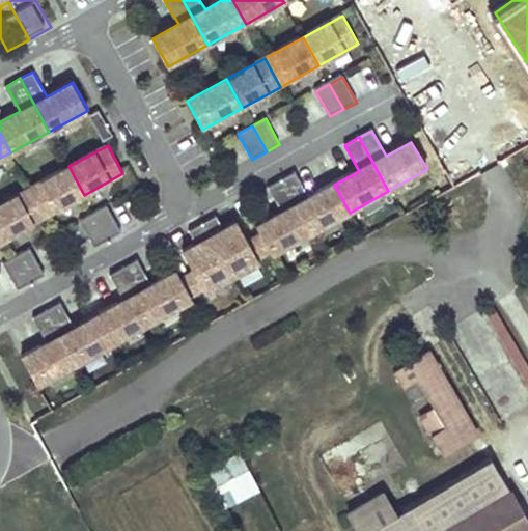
[(68,166),(30,188),(46,216),(84,195),(68,166)]
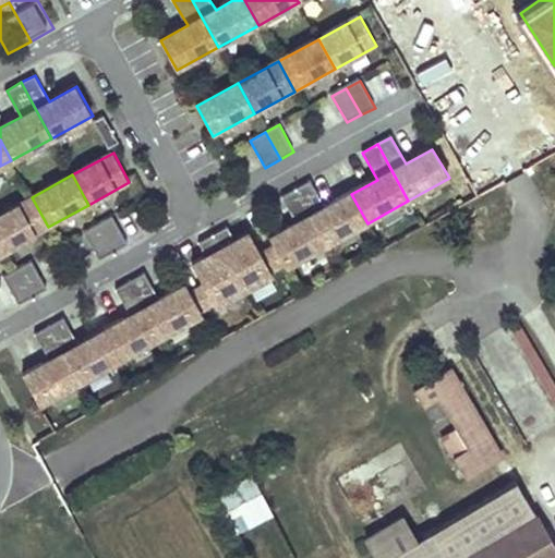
[(310,181),(296,189),(327,245),(368,223),(351,194),(324,208),(310,181)]
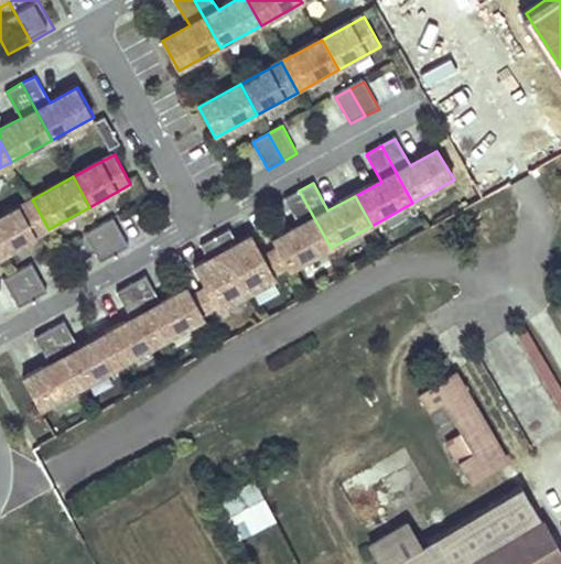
[(331,248),(299,191),(284,199),(299,226),(272,240),(278,250),(288,268),(289,271),(331,248)]
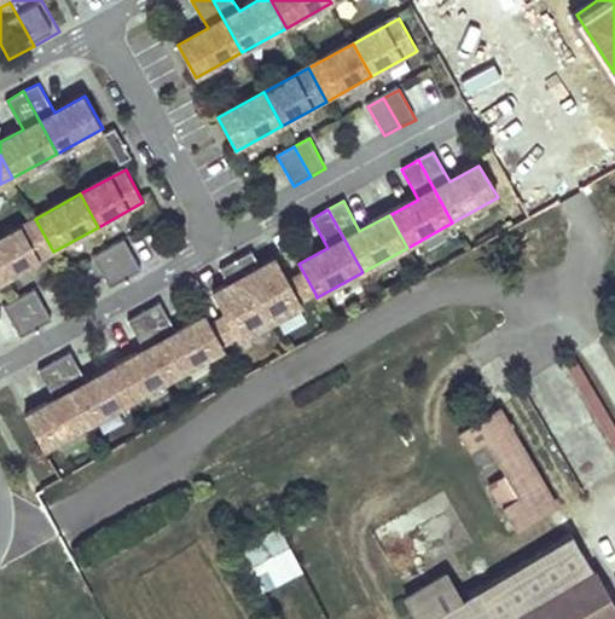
[(35,219),(0,237),(0,260),(9,276),(53,252),(35,219)]
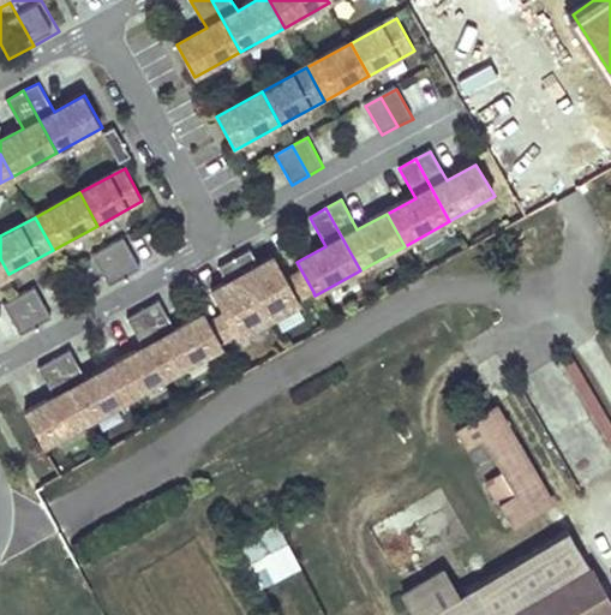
[(124,238),(108,246),(125,276),(141,268),(124,238)]
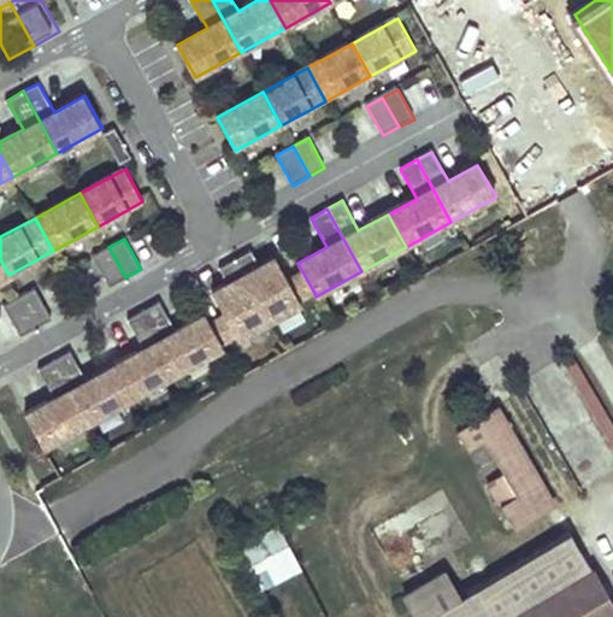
[(108,247),(93,256),(110,287),(125,277),(108,247)]
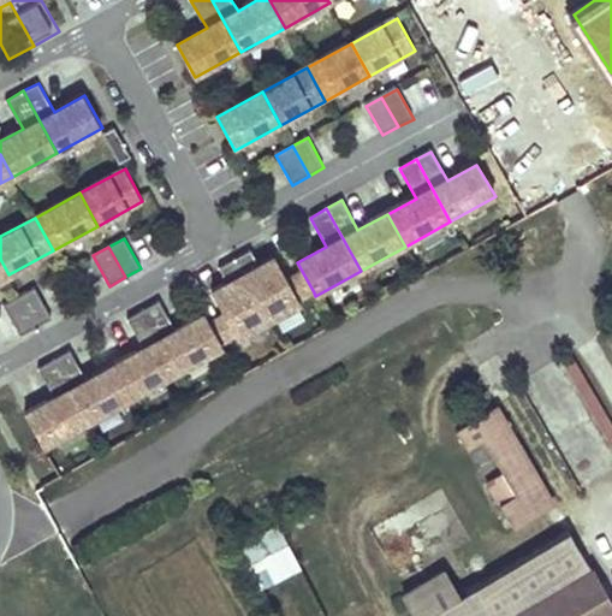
[(250,250),(235,259),(269,321),(299,304),(298,301),(314,292),(303,273),(287,282),(274,258),(259,267),(250,250)]
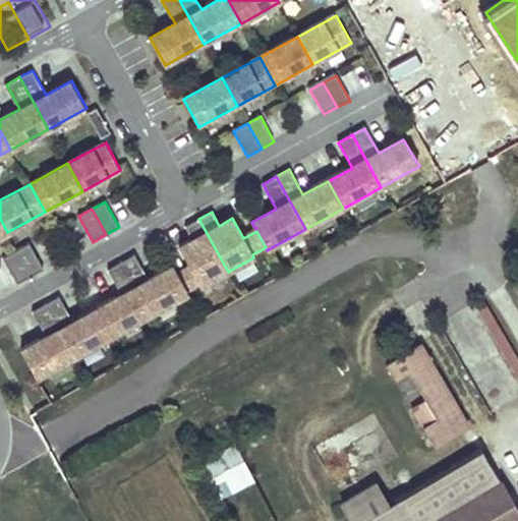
[(228,272),(198,219),(184,227),(192,240),(179,247),(190,267),(178,274),(186,290),(199,283),(200,286),(228,272)]
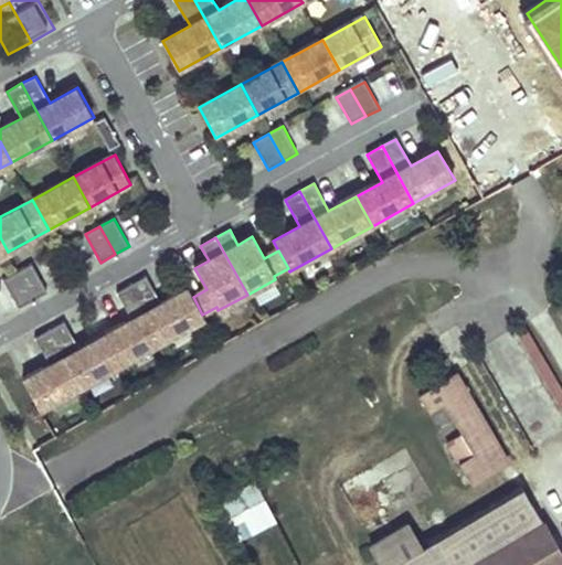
[(32,264),(18,272),(33,299),(46,291),(32,264)]
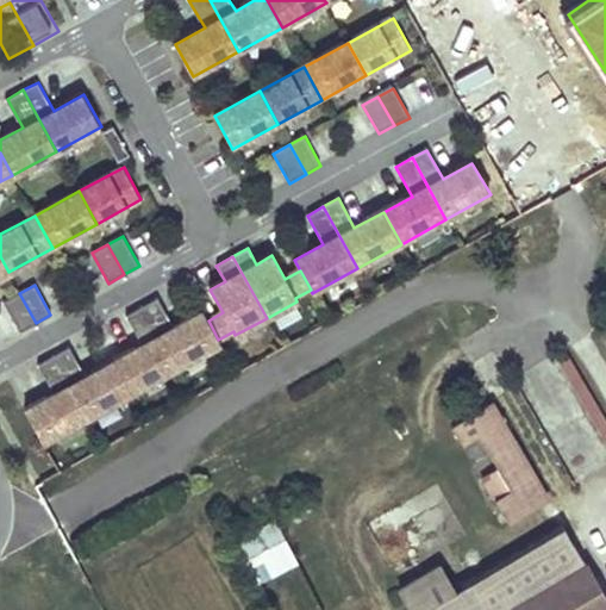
[(19,293),(4,302),(20,331),(36,323),(19,293)]
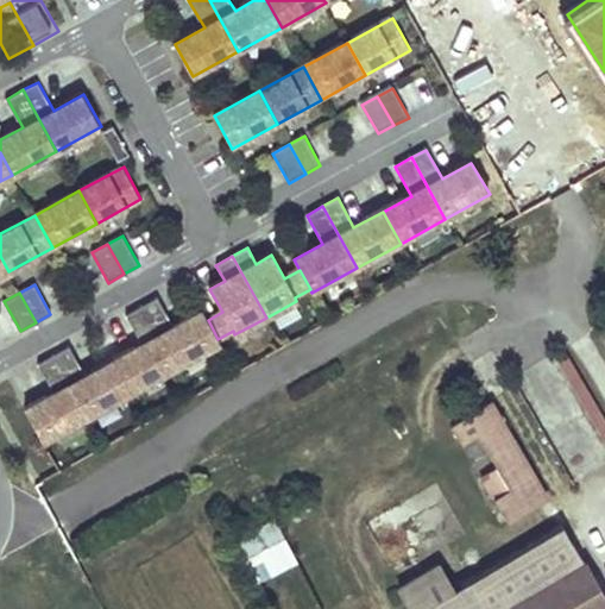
[(157,297),(142,306),(175,366),(220,343),(218,339),(208,320),(202,311),(172,326),(157,297)]
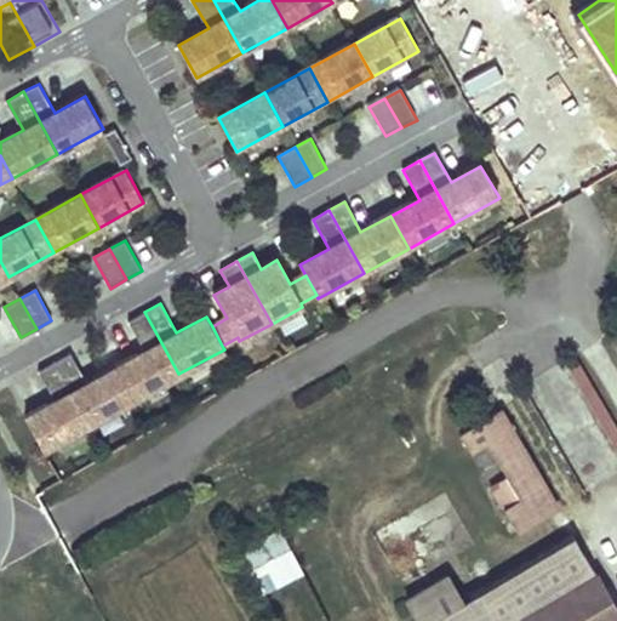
[(144,351),(115,366),(133,399),(178,374),(144,312),(127,322),(144,351)]
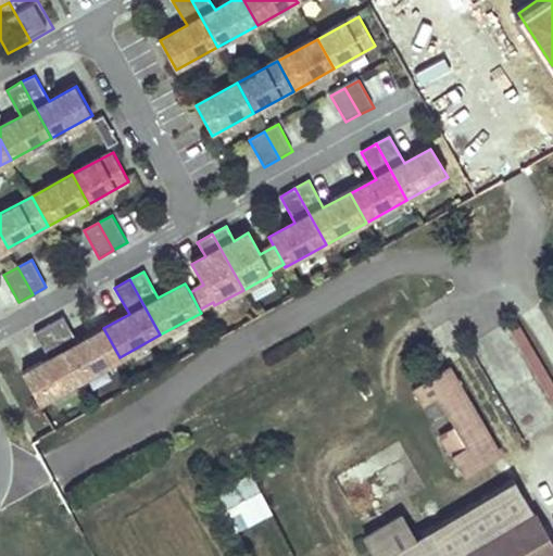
[(63,316),(49,324),(79,379),(120,357),(103,328),(77,343),(63,316)]
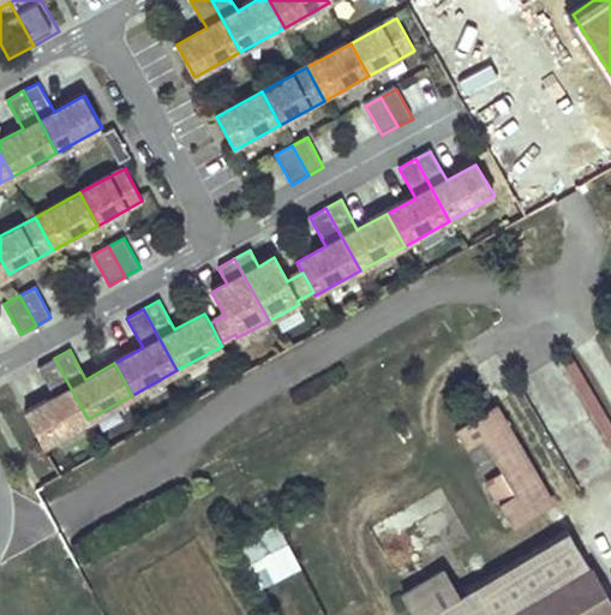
[(559,360),(610,448),(610,416),(574,352),(559,360)]
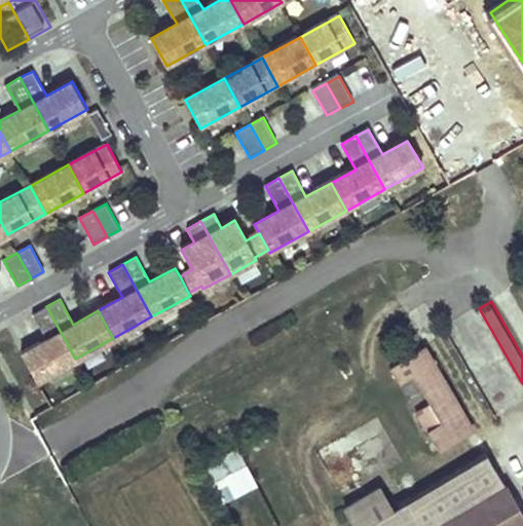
[(46,339),(22,352),(37,379),(75,359),(46,306),(32,314),(46,339)]
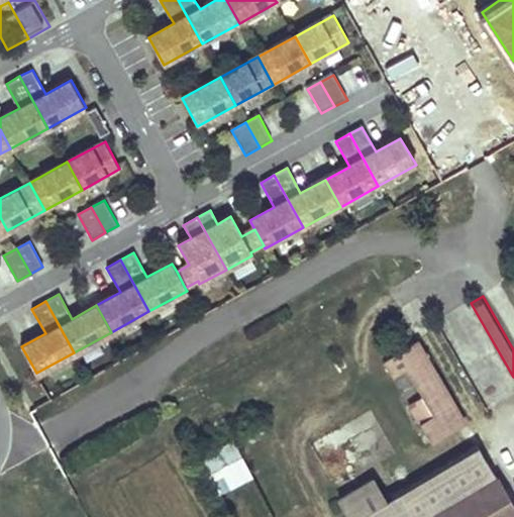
[(424,398),(418,402),(412,406),(433,442),(467,423),(419,341),(385,362),(393,377),(407,369),(424,398)]
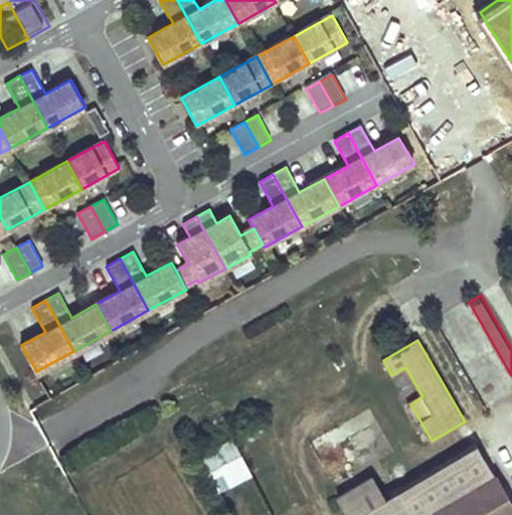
[(198,458),(218,495),(257,474),(235,438),(198,458)]
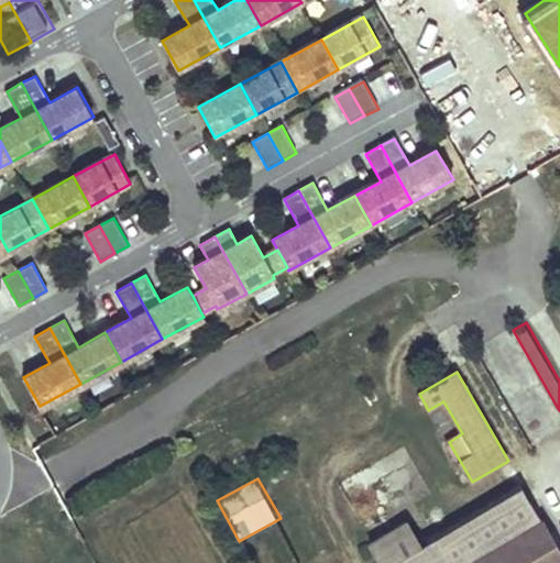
[(407,525),(388,533),(371,544),(381,562),(470,562),(542,522),(523,487),(419,544),(407,525)]
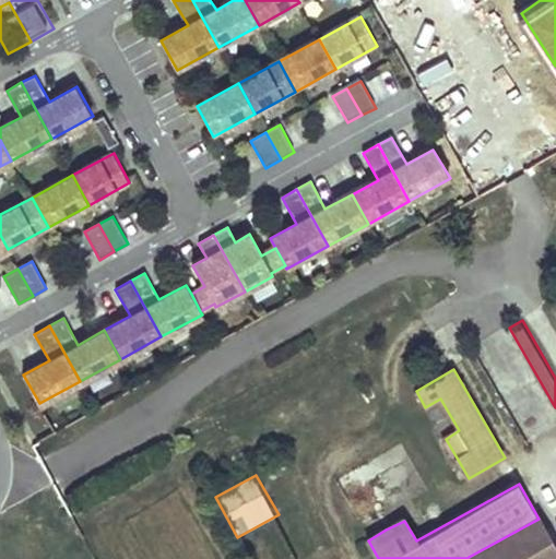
[(555,549),(539,519),(466,558),(555,558),(555,549)]
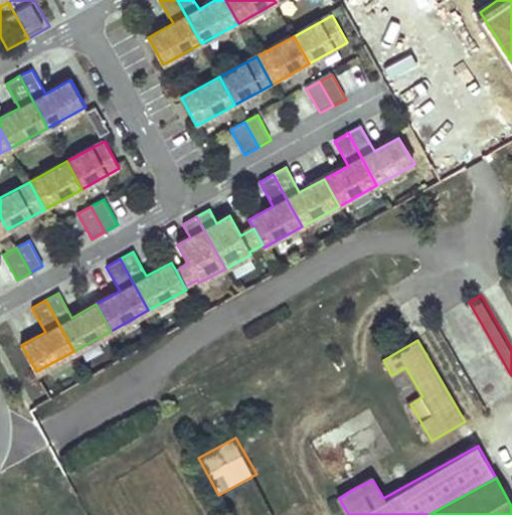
All buildings are outlined.
